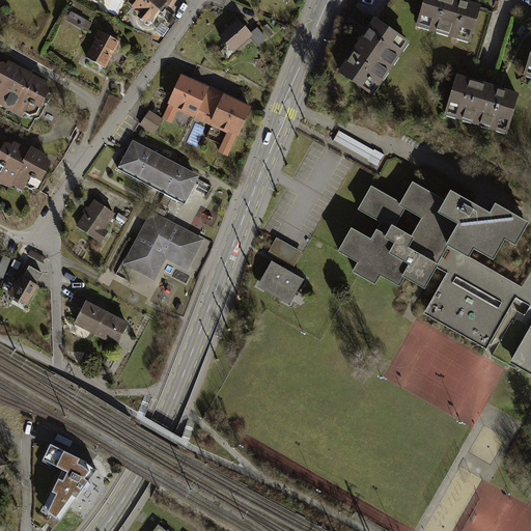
[(155,0),(141,17),(156,28),(171,9),(175,12),(185,0),(155,0)]
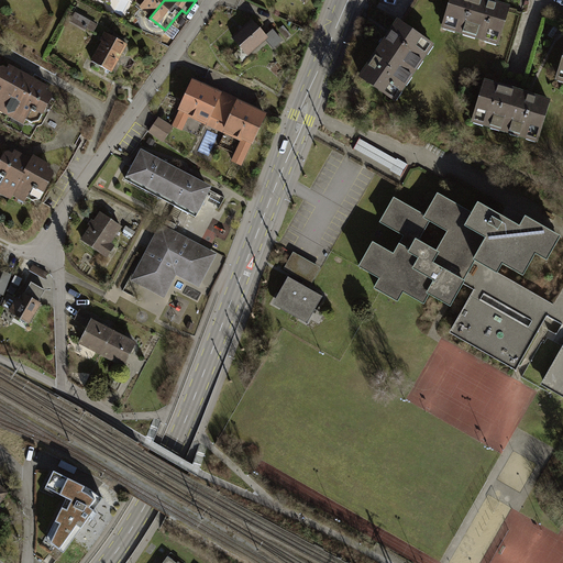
[(508,8),(482,0),(451,0),(444,23),(456,26),(456,30),(463,32),(464,29),(477,33),(476,36),(485,39),(486,35),(498,40),(508,8)]
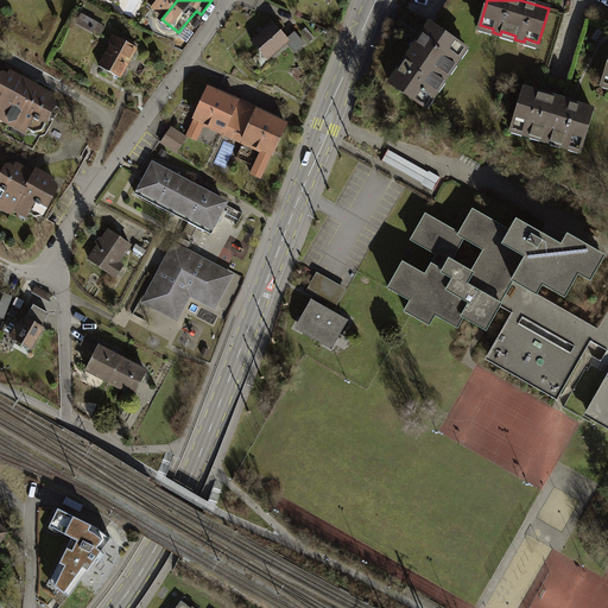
[(102,35),(107,26),(88,17),(83,26),(102,35)]
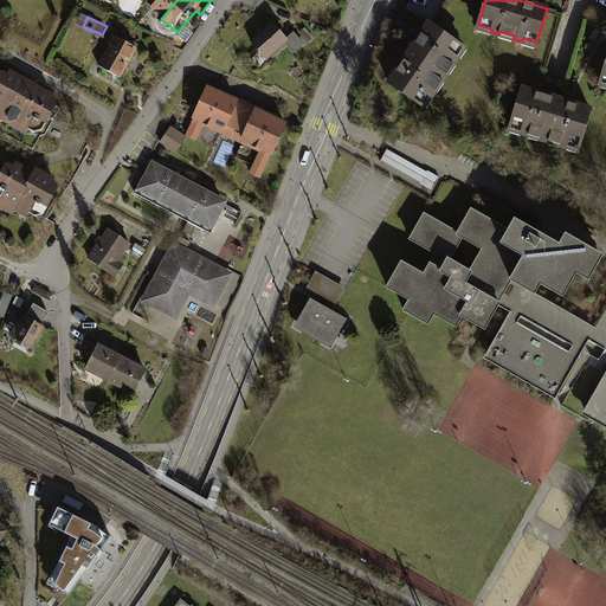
[(288,40),(271,21),(251,39),(268,58),(288,40)]
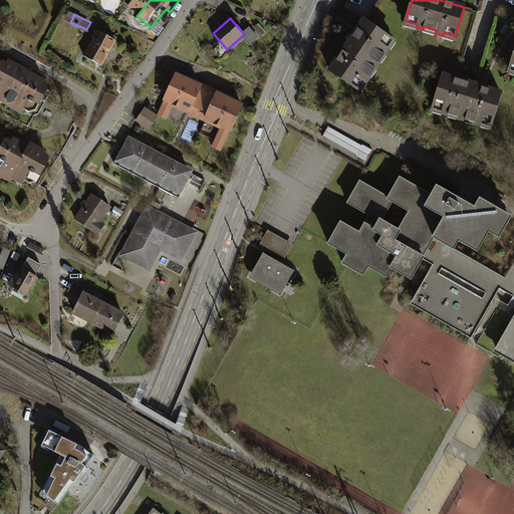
[(392,39),(364,20),(329,70),(357,89),(362,81),(365,83),(369,77),(366,75),(371,68),(374,70),(379,62),(377,60),(381,53),(384,55),(389,49),(387,47),(392,39)]
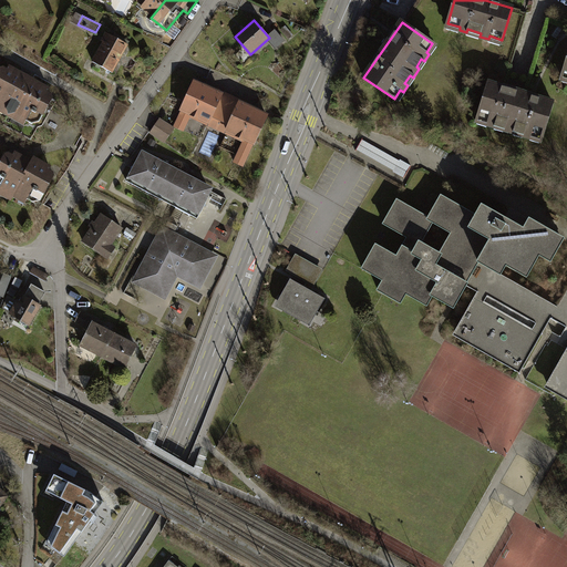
[(275,29),(268,35),(270,38),(269,40),(276,48),(285,41),(275,29)]
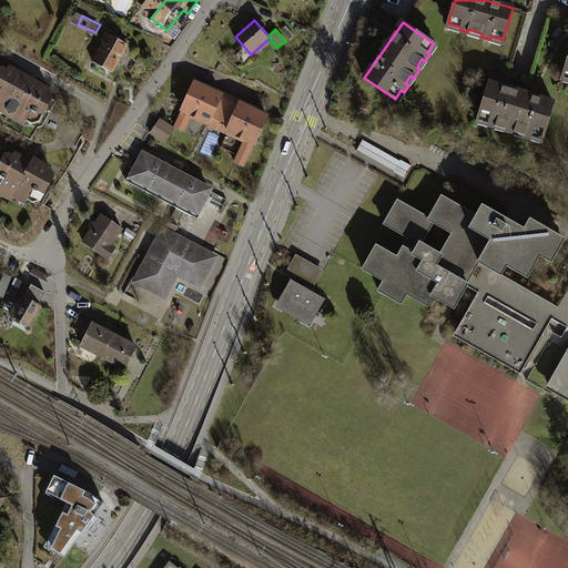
[(135,53),(115,41),(102,66),(121,77),(135,53)]
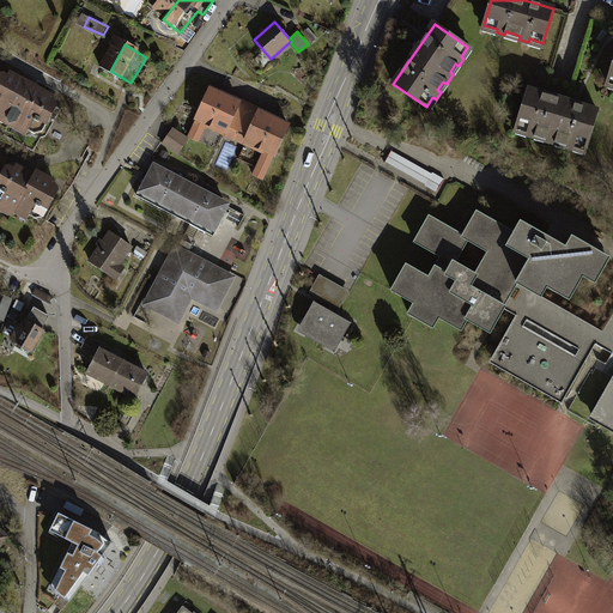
[(60,108),(11,79),(0,96),(0,115),(41,139),(60,108)]
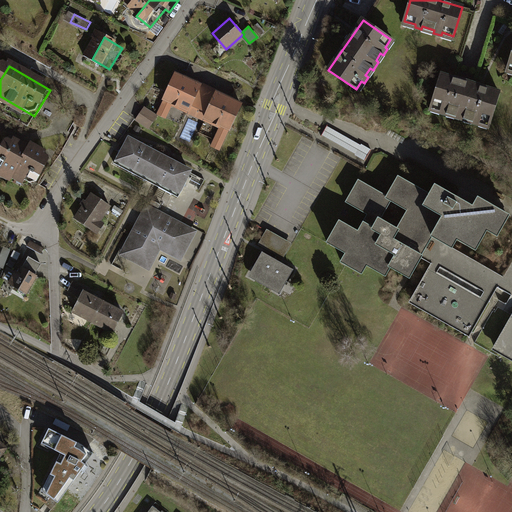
[(164,100),(157,114),(165,117),(172,103),(188,110),(189,108),(198,112),(205,95),(197,92),(200,86),(175,74),(163,99),(164,100)]
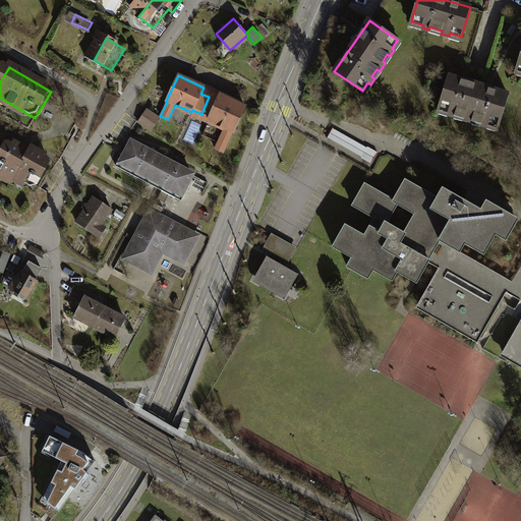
[(508,94),(450,76),(440,108),(449,111),(448,114),(455,116),(456,113),(464,116),(463,119),(472,122),(473,119),(481,121),(480,124),(487,126),(488,123),(498,126),(508,94)]
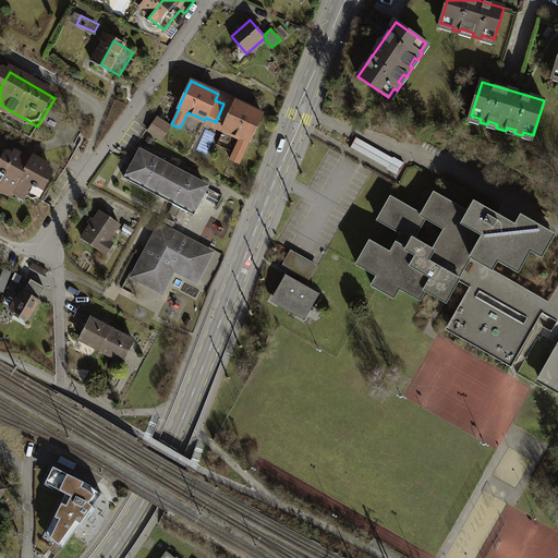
[(232,108),(223,104),(216,122),(223,126),(222,129),(240,137),(230,159),(239,164),(250,141),(251,142),(263,113),(235,101),(232,108)]
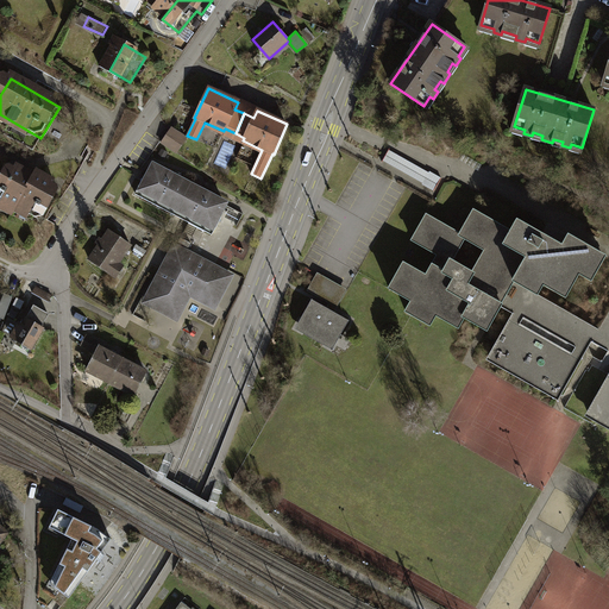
[(162,143),(176,152),(187,138),(171,127),(162,143)]
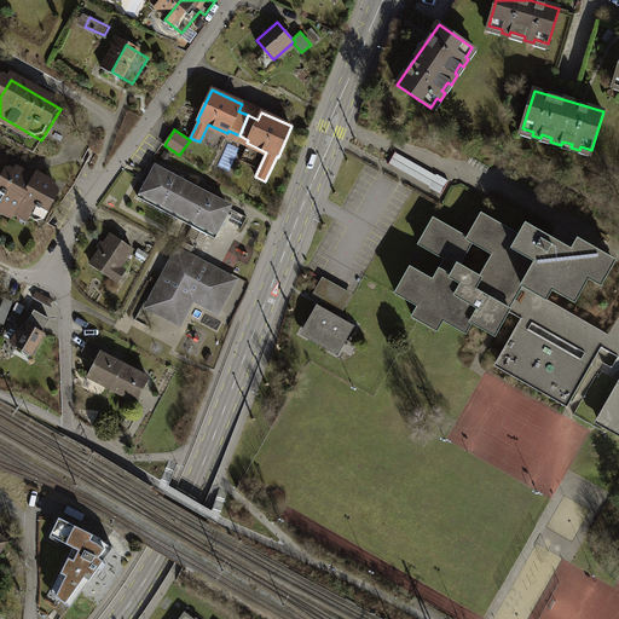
[(443,194),(450,181),(398,151),(391,163),(443,194)]
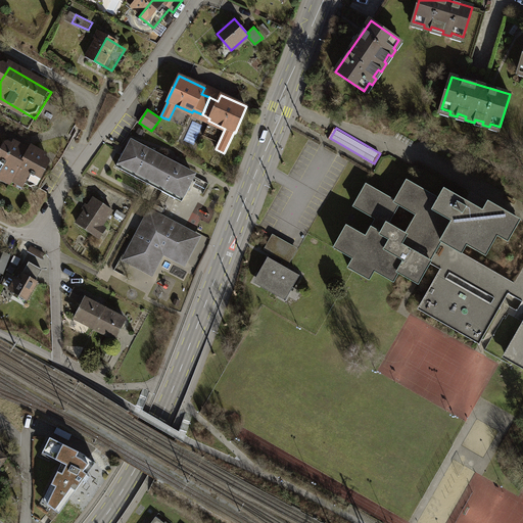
[(193,175),(132,142),(127,153),(124,151),(115,167),(157,190),(159,187),(162,189),(161,191),(182,202),(190,187),(187,185),(193,175)]
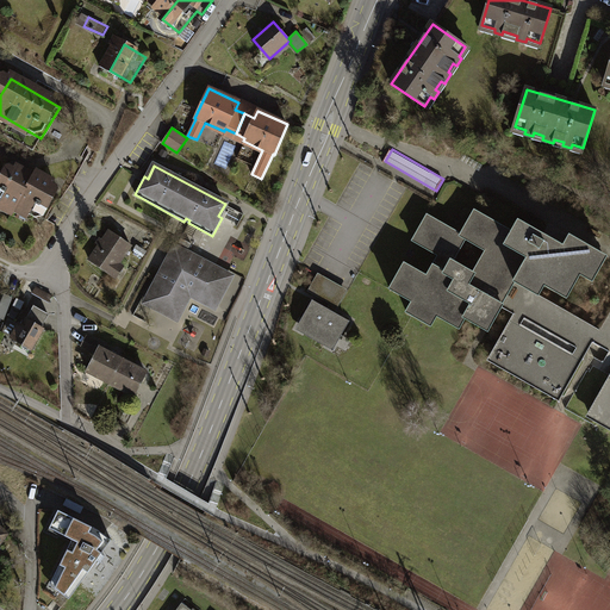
[(27,180),(7,168),(0,180),(0,195),(16,205),(19,198),(41,211),(54,188),(31,175),(27,180)]
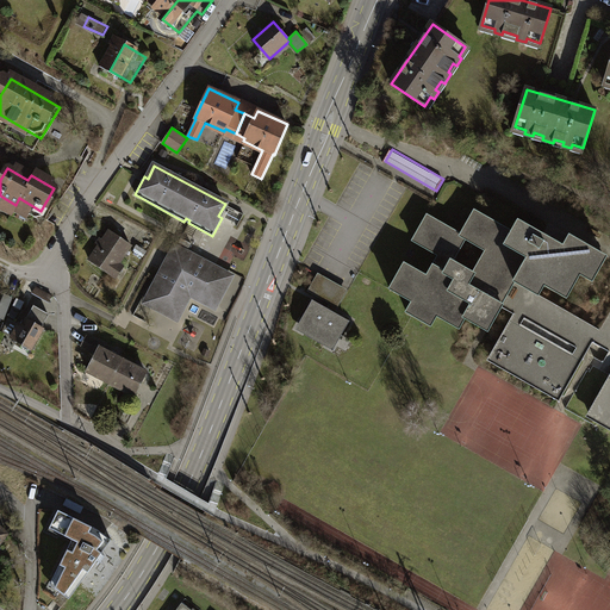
[(427,216),(412,241),(439,255),(427,277),(404,265),(390,290),(412,302),(406,312),(430,327),(436,316),(459,329),(465,318),(481,328),(483,327),(489,329),(500,307),(515,282),(521,286),(528,273),(543,282),(542,285),(567,299),(580,275),(592,282),(607,256),(570,236),(559,254),(539,243),(543,235),(518,221),(511,231),(474,211),(461,235),(427,216)]
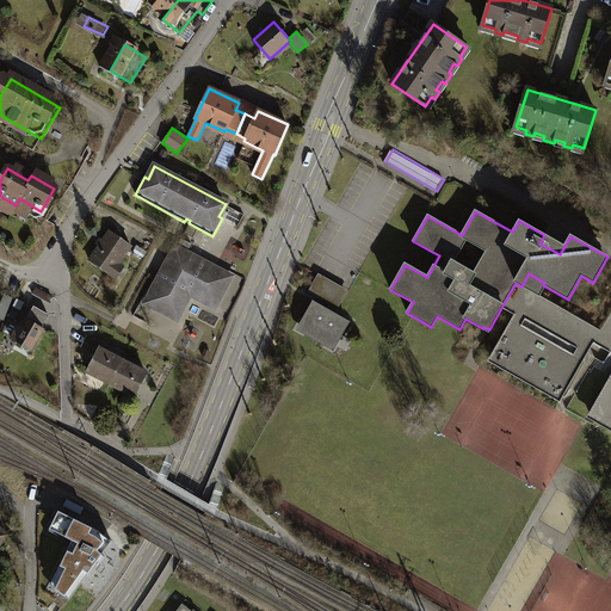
[(130,248),(107,233),(91,258),(113,273),(130,248)]
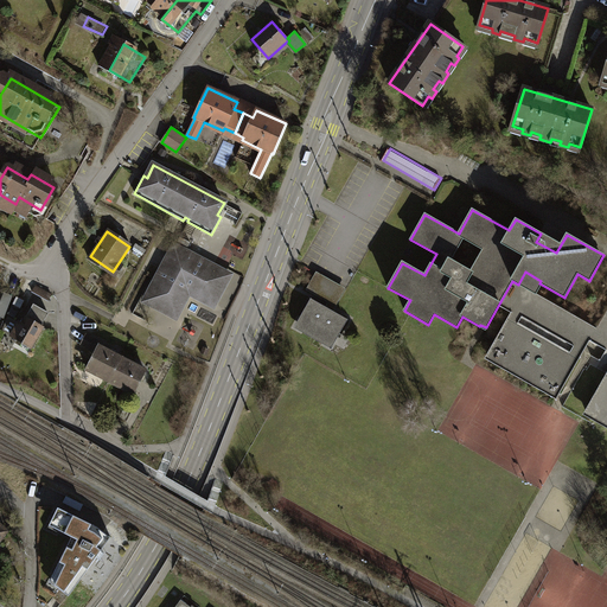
[(191,257),(173,249),(166,263),(173,268),(171,273),(163,269),(147,298),(154,302),(153,304),(176,317),(184,300),(183,299),(187,289),(198,294),(197,296),(213,305),(225,282),(223,281),(228,274),(197,257),(193,264),(189,262),(191,257)]
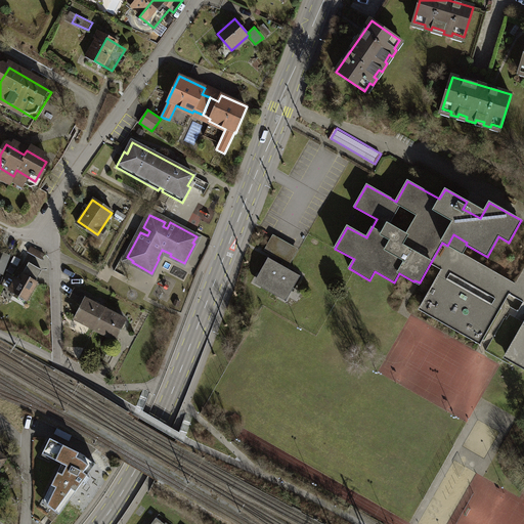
[(295,249),(273,236),(265,250),(269,252),(288,262),(295,249)]
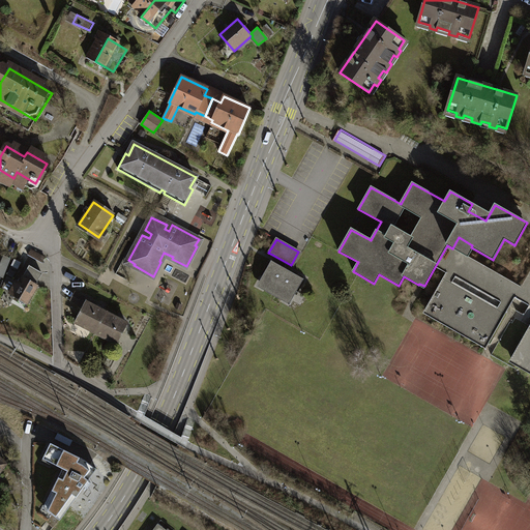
[(32,251),(29,266),(39,269),(43,254),(32,251)]
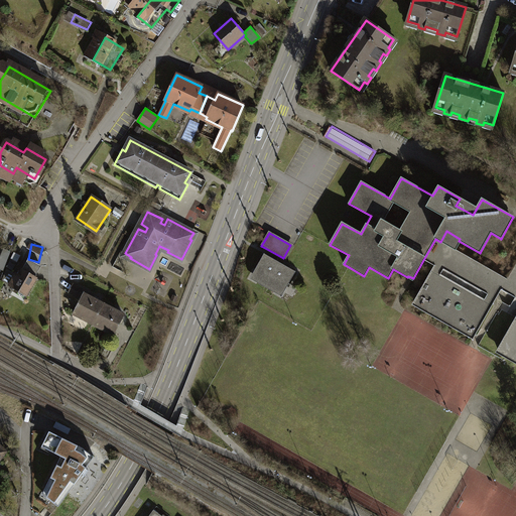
[(10,251),(3,249),(0,257),(0,267),(3,269),(10,251)]
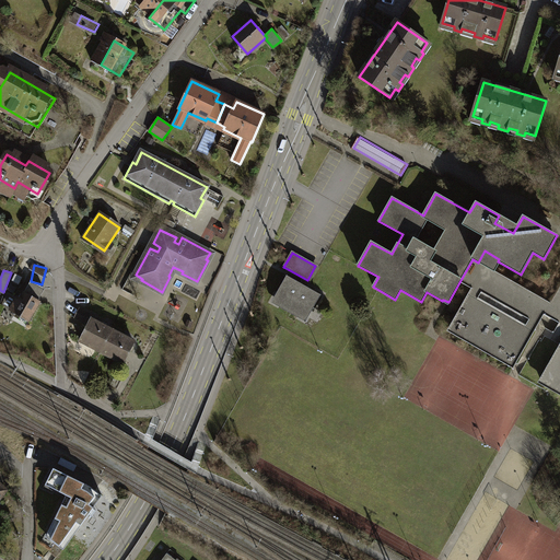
[(22,277),(15,273),(7,290),(13,293),(22,277)]
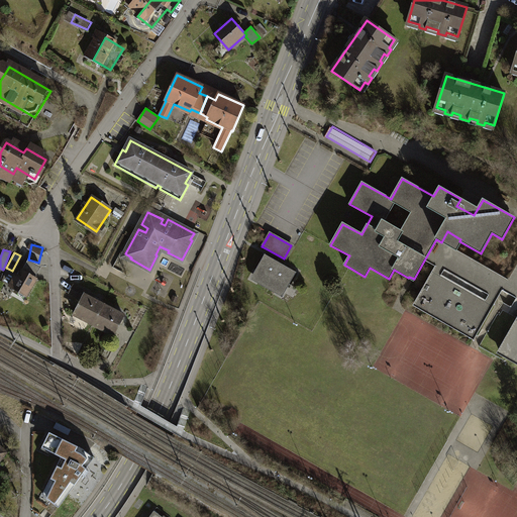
[(277,263),(265,255),(254,274),(262,277),(259,283),(276,292),(278,287),(285,291),(295,273),(284,267),(283,267),(276,264),(277,263)]
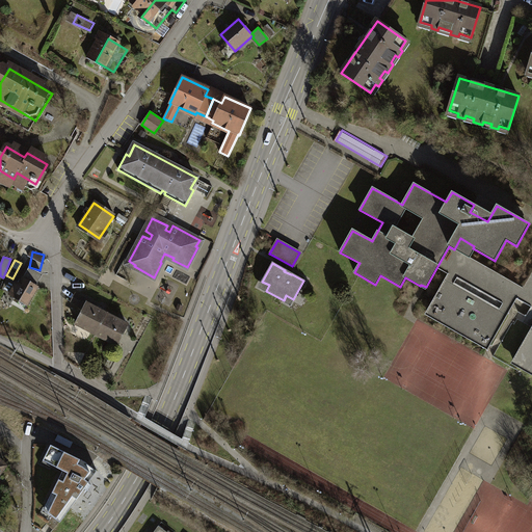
[(44,277),(28,268),(12,294),(28,303),(44,277)]
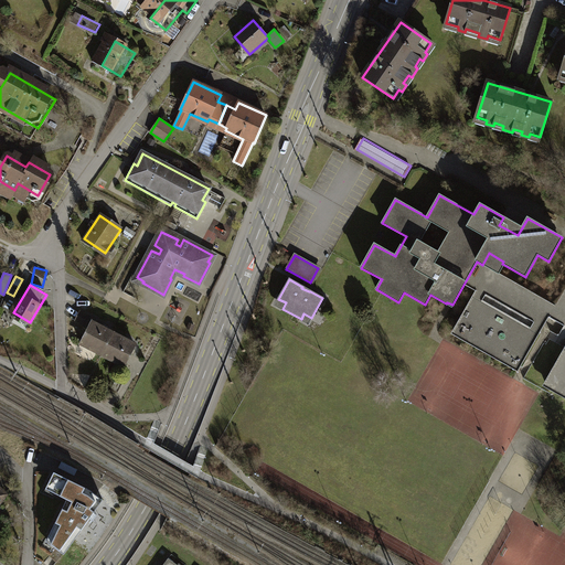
[(452,332),(519,369),(539,333),(472,296),(452,332)]
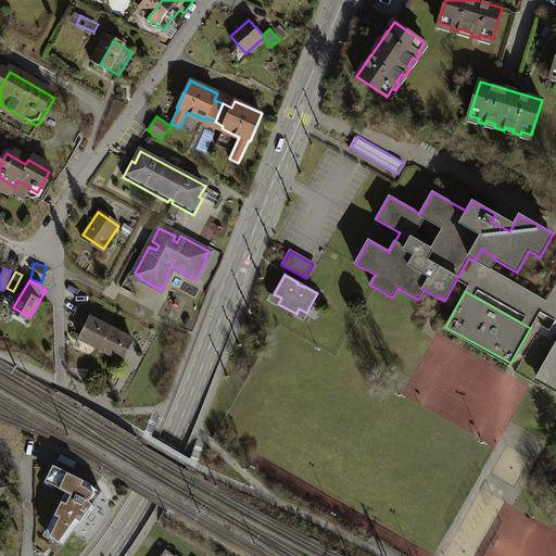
[(92,313),(78,306),(74,315),(87,323),(92,313)]
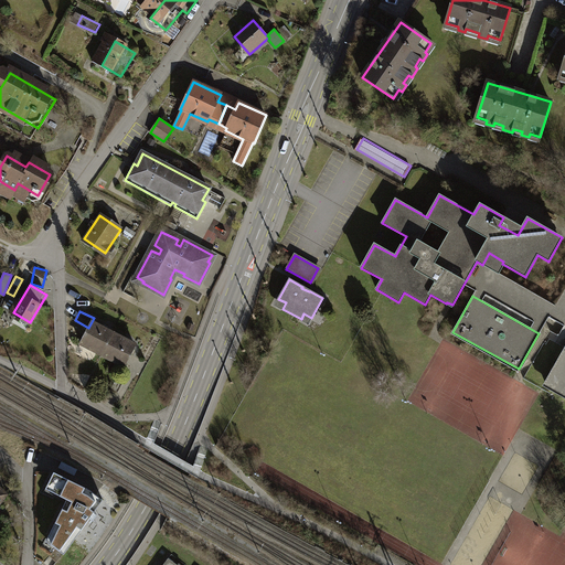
[(102,356),(115,332),(93,321),(80,345),(102,356)]
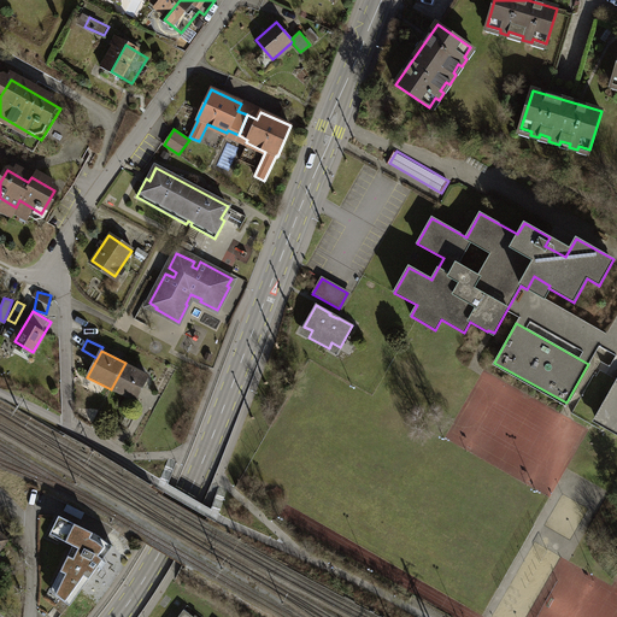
[(125,363),(111,389),(134,401),(147,375),(125,363)]
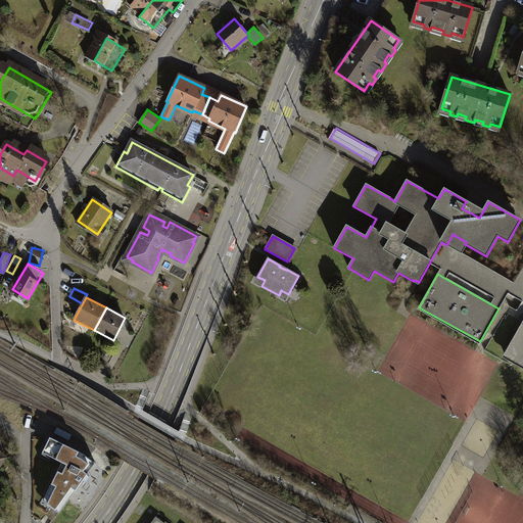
[(522,322),(522,323),(504,354),(522,365),(522,322)]
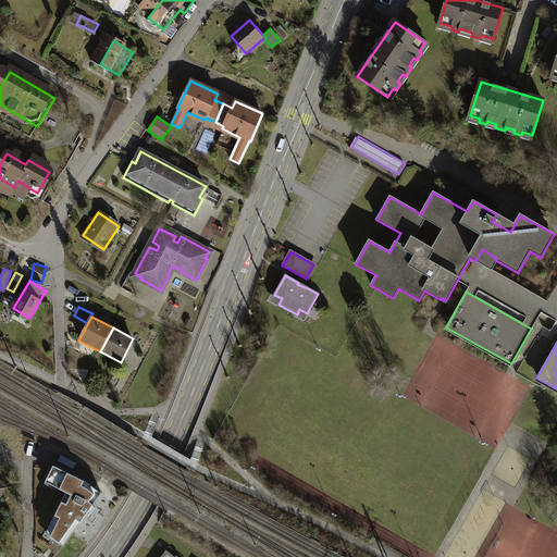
[(97,499),(102,494),(88,483),(53,467),(45,484),(64,495),(59,505),(44,536),(62,549),(97,499)]
